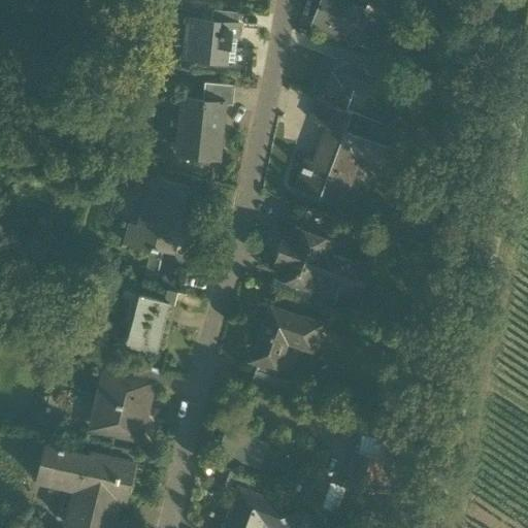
[(343,31),(356,36),(364,13),(365,11),(364,11),(333,0),(321,0),(314,20),(328,25),(329,21),(344,27),(343,31)]
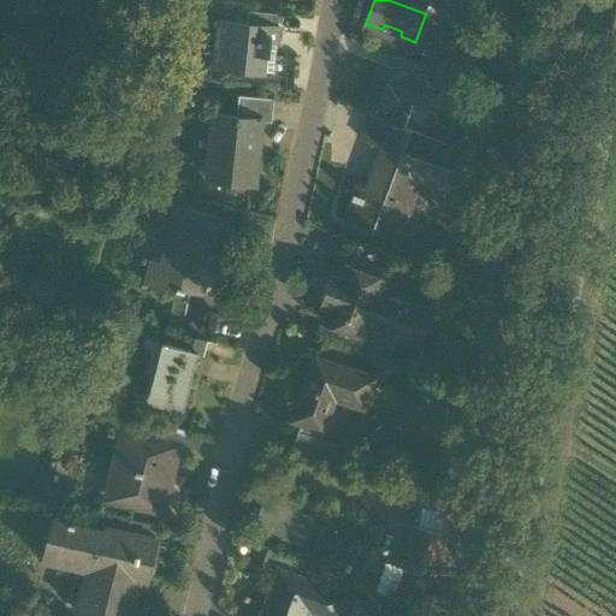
[(425,16),(445,24),(452,5),(438,0),(430,0),(425,13),(426,13),(425,16)]
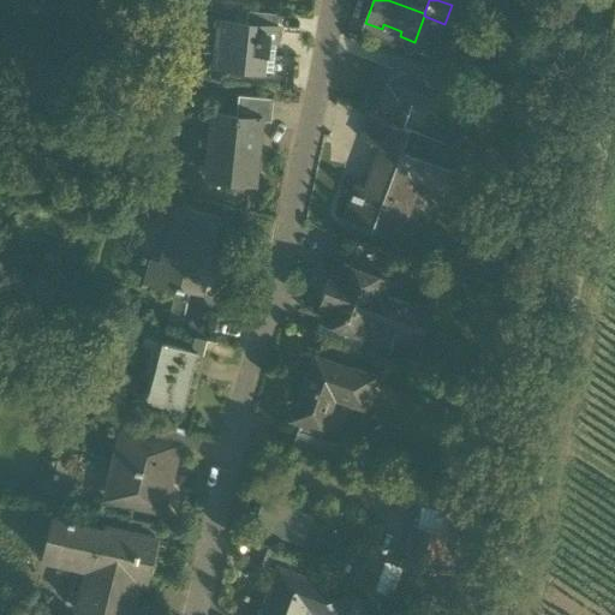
[(236,10),(234,23),(246,24),(248,11),(236,10)]
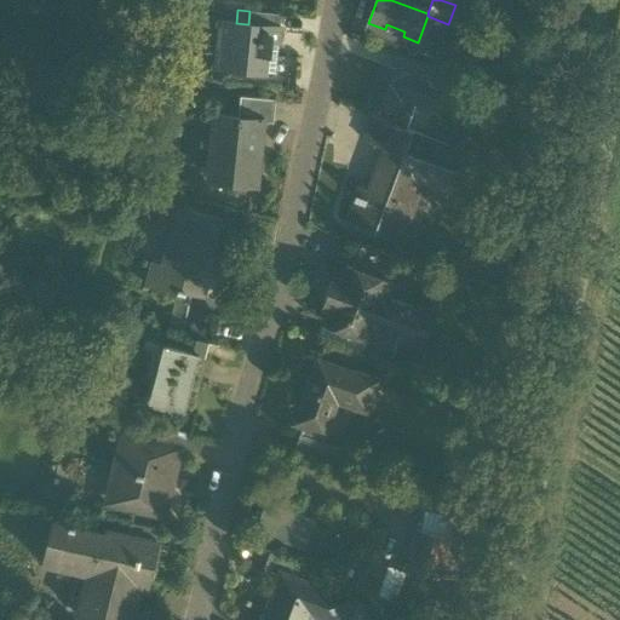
[(281,15),(250,11),(248,24),(248,26),(280,28),(281,15)]
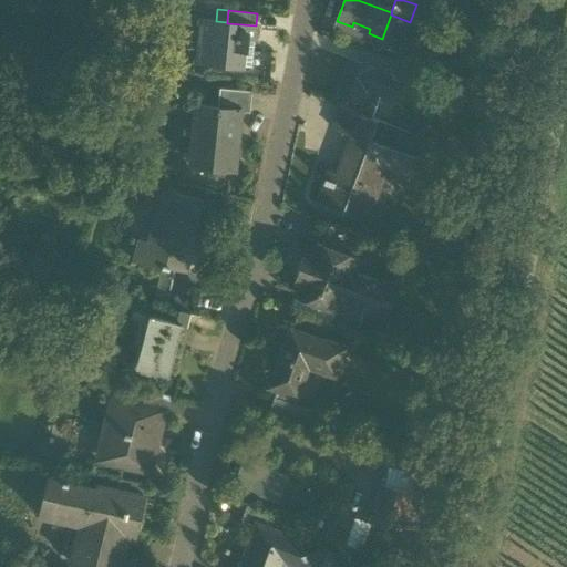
[(243,65),(251,66),(254,50),(245,49),(246,39),(255,40),(256,27),(256,26),(227,23),(227,22),(216,21),(199,20),(197,44),(203,44),(200,62),(243,66),(243,65)]
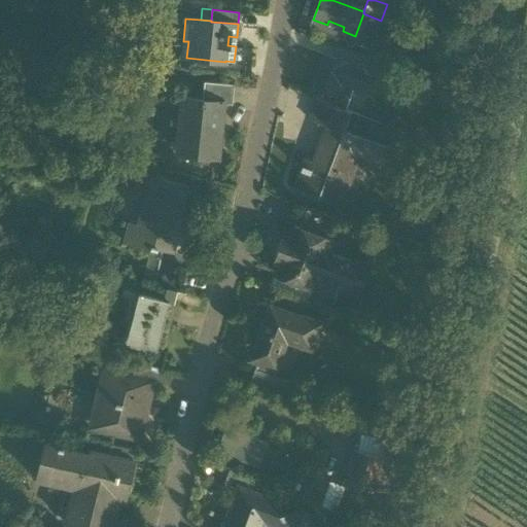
[(328,21),(327,25),(343,31),(344,27),(328,21)]
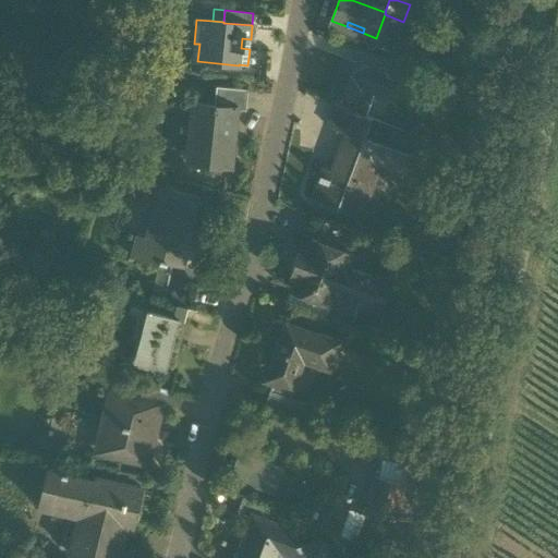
[(331,91),(365,104),(371,89),(390,97),(397,79),(397,77),(378,71),(343,58),(331,91)]
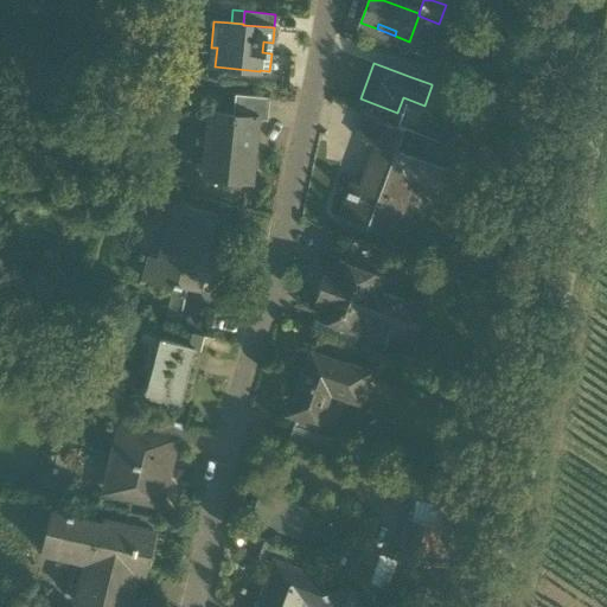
[(432,85),(459,95),(464,81),(416,64),(411,77),(432,84),(432,85)]
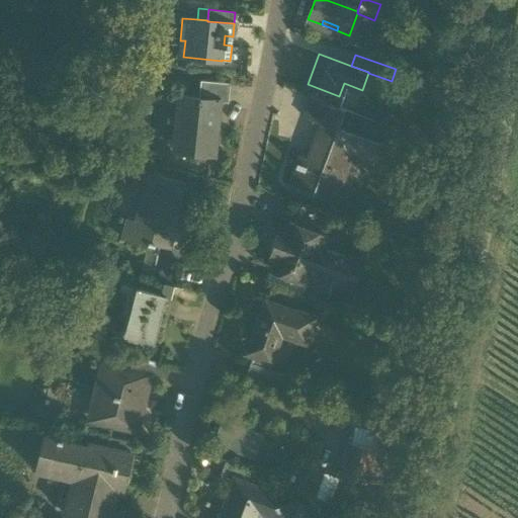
[(220,102),(229,103),(231,83),(200,80),(199,98),(220,100),(220,102)]
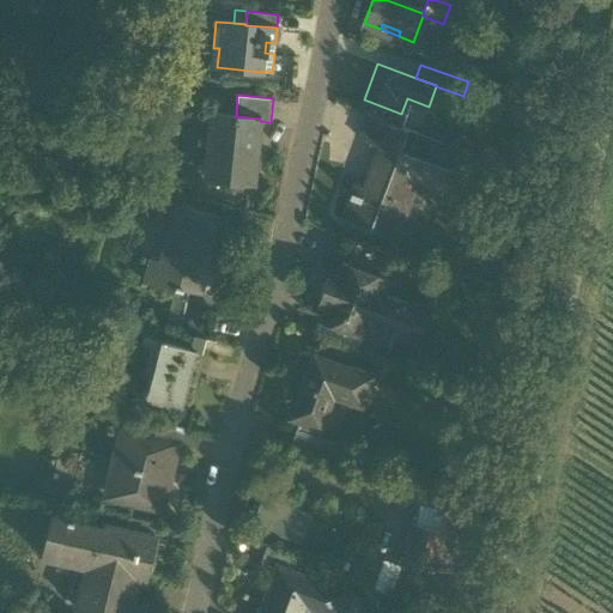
[(207,178),(254,183),(260,121),(260,119),(236,116),(213,114),(207,178)]
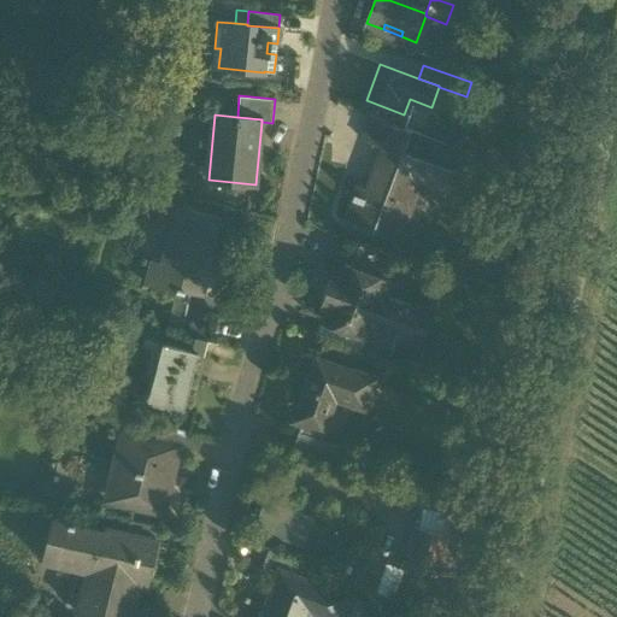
[(383,148),(386,148),(395,125),(371,116),(362,140),(383,148)]
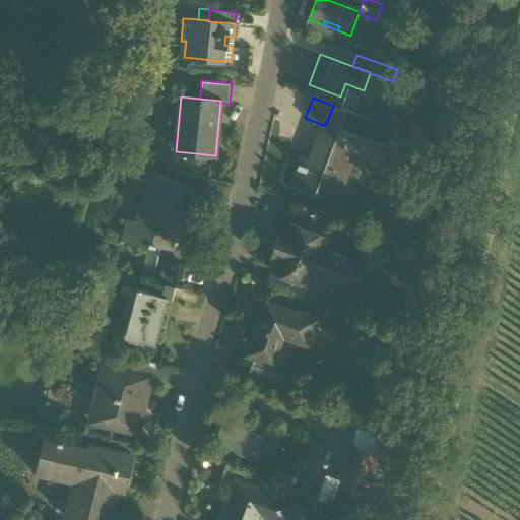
[(333,106),(325,125),(323,125),(307,167),(299,164),(298,168),(290,187),(325,200),(327,195),(338,199),(351,164),(344,160),(347,150),(355,153),(383,164),(388,148),(373,142),(339,130),(347,111),(333,106)]
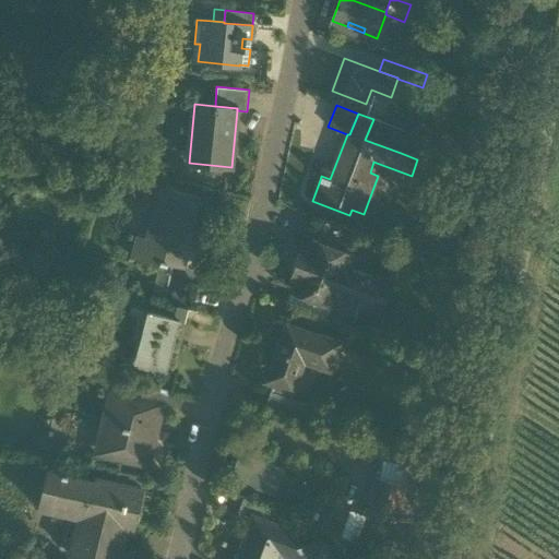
[(378,176),(382,165),(373,162),(370,173),(378,176)]
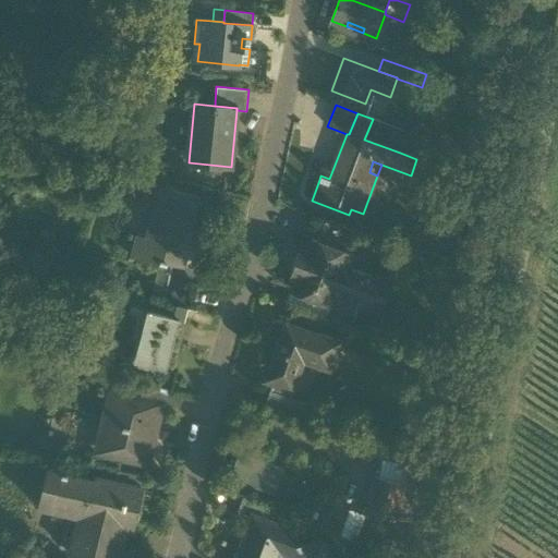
[(172,266),(183,269),(190,243),(187,242),(199,197),(159,186),(145,238),(136,235),(131,257),(160,265),(166,266),(167,264),(172,266)]
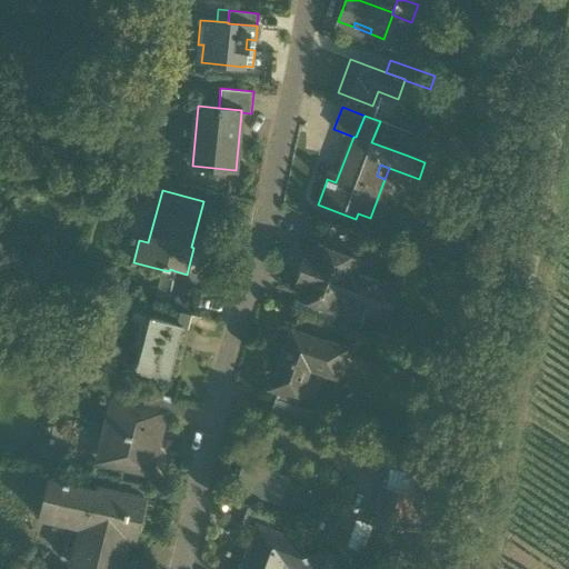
[(322,248),(348,258),(358,232),(332,223),(322,248)]
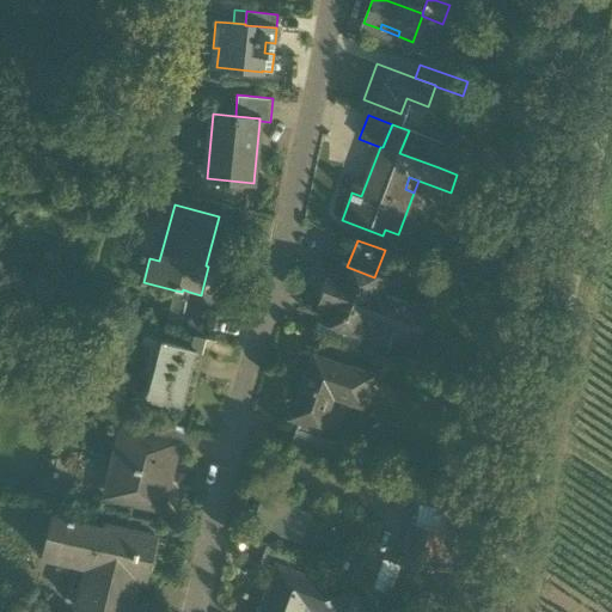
[(368,323),(374,325),(385,294),(380,292),(384,281),(374,277),(347,267),(342,264),(337,279),(331,276),(320,303),(326,305),(322,318),(363,335),(368,323)]
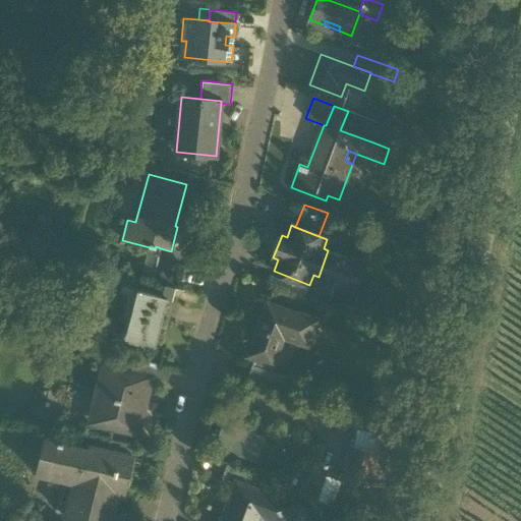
[(142,274),(154,276),(161,248),(156,246),(155,248),(150,247),(142,274)]
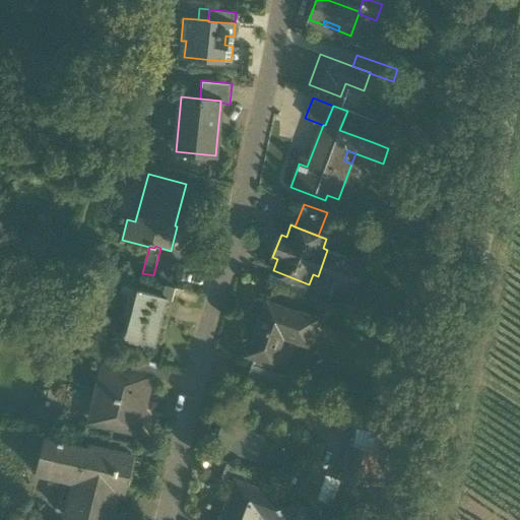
[(362,263),(327,250),(318,276),(336,283),(351,288),(362,263)]
